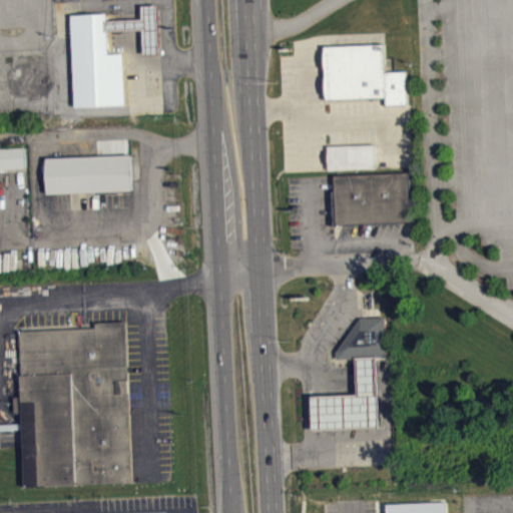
[(103,31),(141,29),(142,53),(160,53),(157,3),(140,4),(140,17),(103,18),(103,31)]
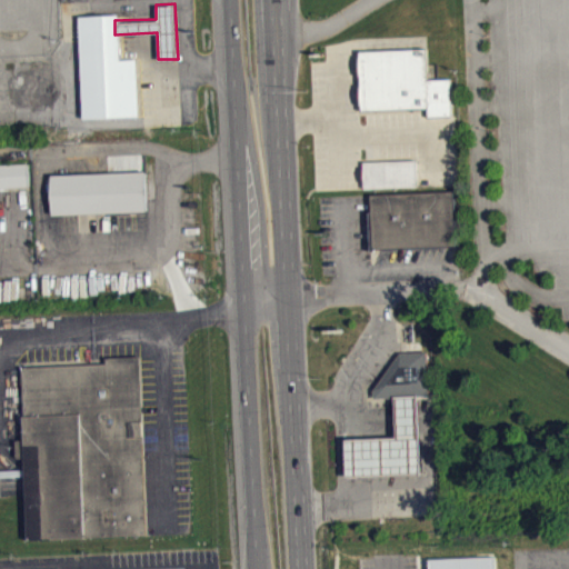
[(118,13),(77,16),(81,119),(140,117),(138,58),(120,58),(118,13)]
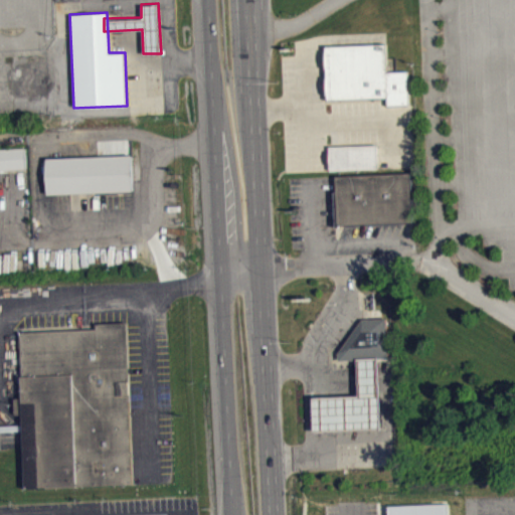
[(411,104),(388,105),(388,97),(329,99),(326,45),(387,43),(388,71),(409,70),(411,104)]
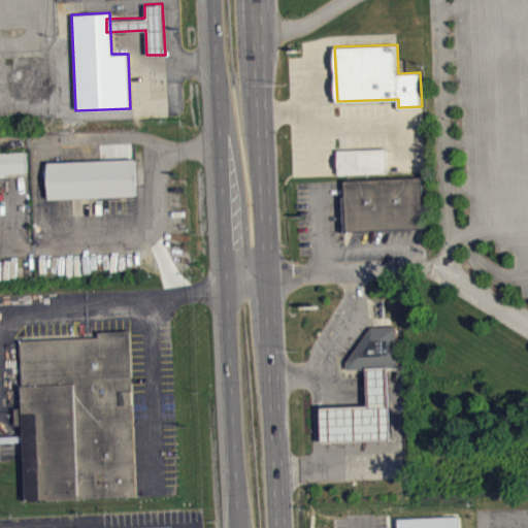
[(0,151),(0,173),(27,173),(26,151),(0,151)]
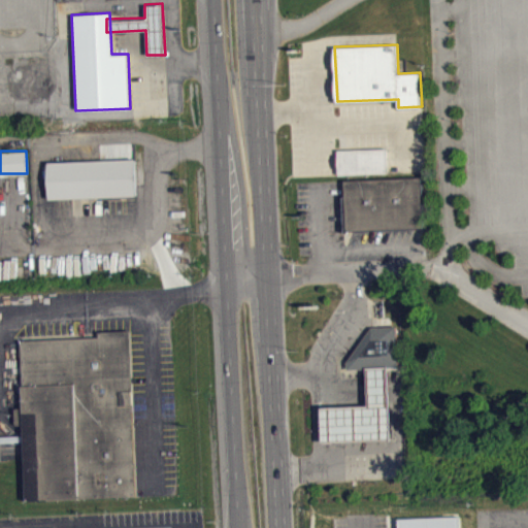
[(340,158),(340,183),(389,180),(388,156),(340,158)]
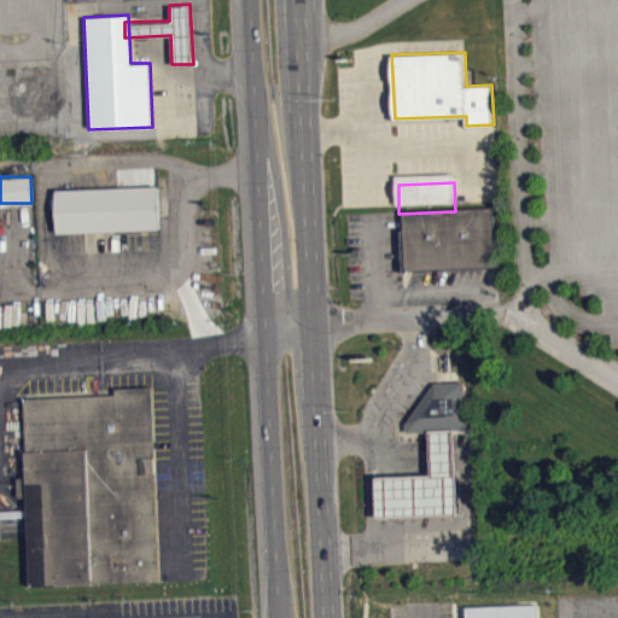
[(56,188),(58,232),(162,228),(159,185),(56,188)]
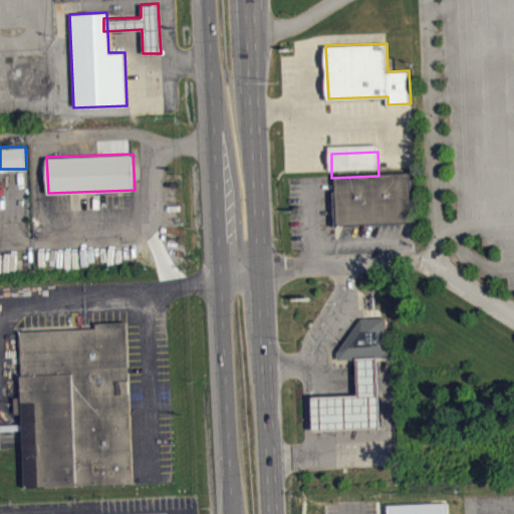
[(336,175),(339,224),(411,220),(409,172),(336,175)]
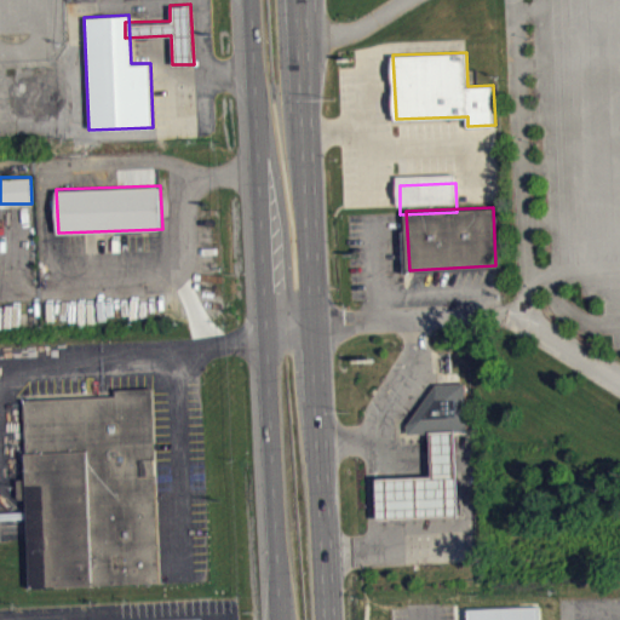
[(468,430),(466,382),(436,382),(407,422),(408,432),(468,430)]
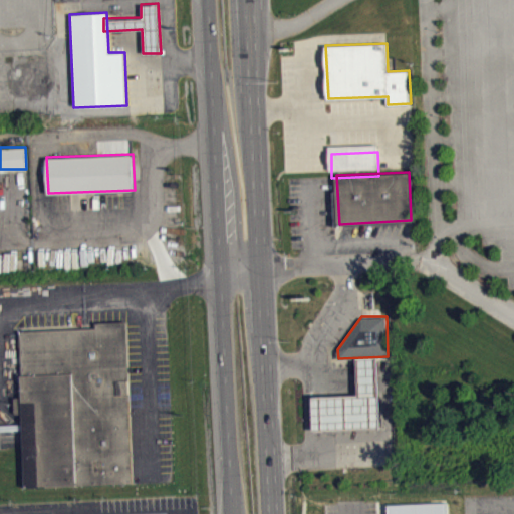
[(20,326),(27,486),(136,482),(129,319),(20,326)]
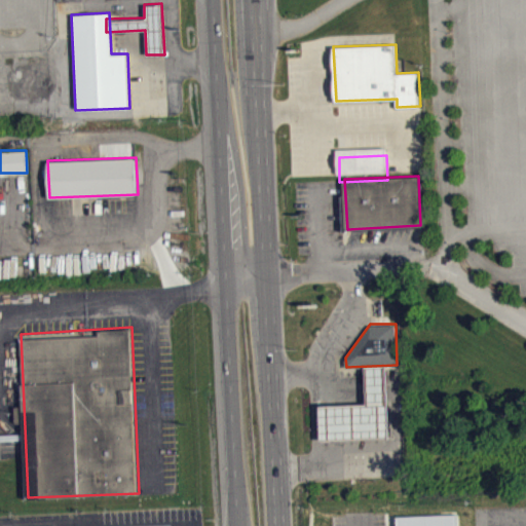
[(363,365),(365,403),(316,405),(318,442),(388,438),(384,364),(363,365)]
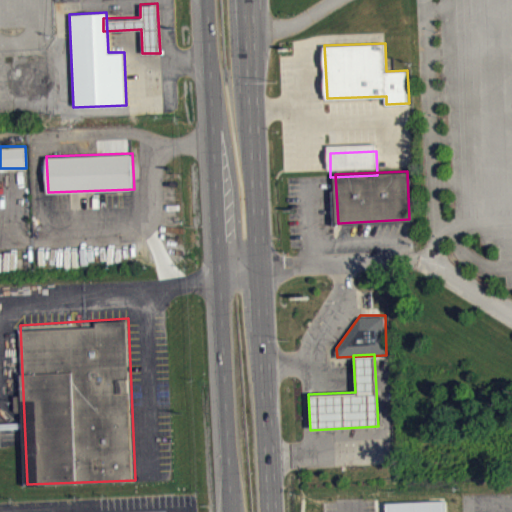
[(382,511),(444,511),(444,502),(382,504),(382,511)]
